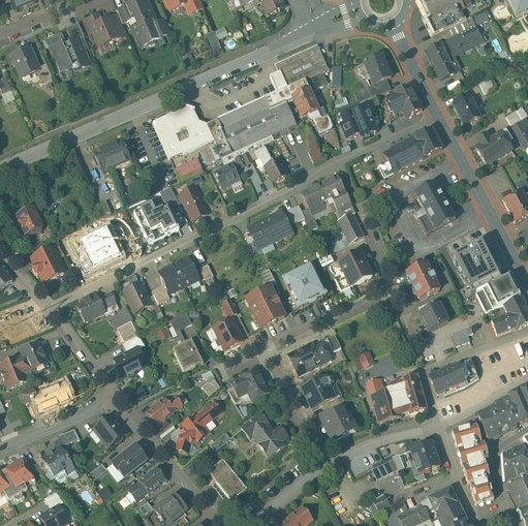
[(137,0),(130,3),(130,2),(123,4),(124,5),(129,19),(141,45),(148,42),(151,44),(155,42),(156,39),(163,36),(163,35),(157,22),(149,2),(150,2),(149,0),(137,0)]
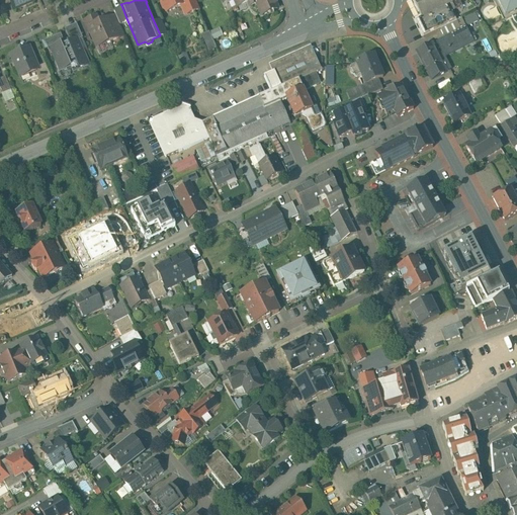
[(161,0),(161,1),(164,7),(166,8),(167,9),(185,1),(186,1),(185,0),(161,0)]
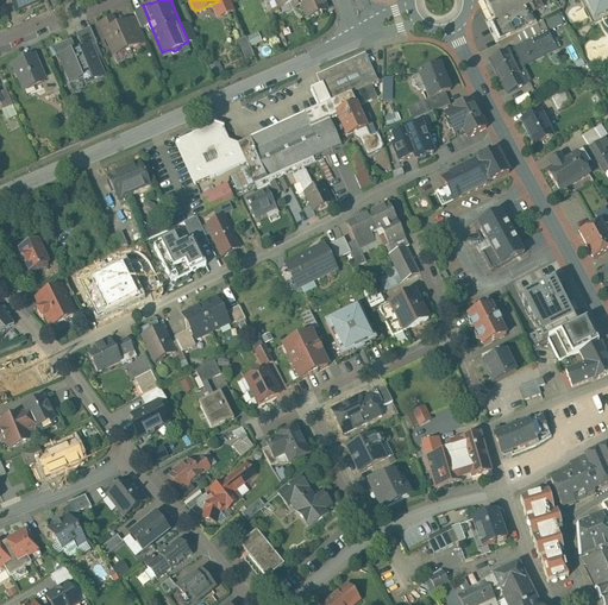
[(221,0),(219,1),(218,1),(223,13),(234,7),(231,0),(221,0)]
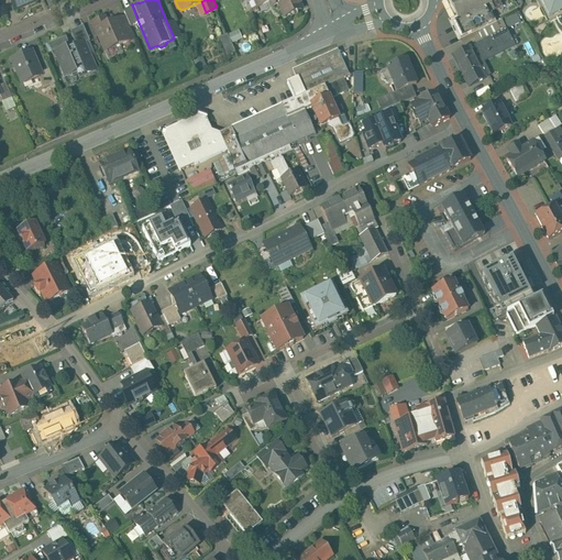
[(256,0),(259,4),(267,0),(270,0),(272,3),(279,0),(285,13),(302,7),(299,0),(256,0)]
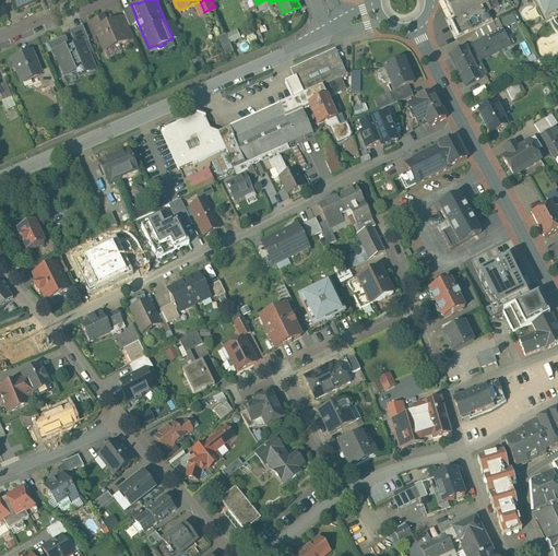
[(448,0),(455,16),(450,19),(458,36),(476,28),(493,20),(485,2),(489,0),(448,0)]
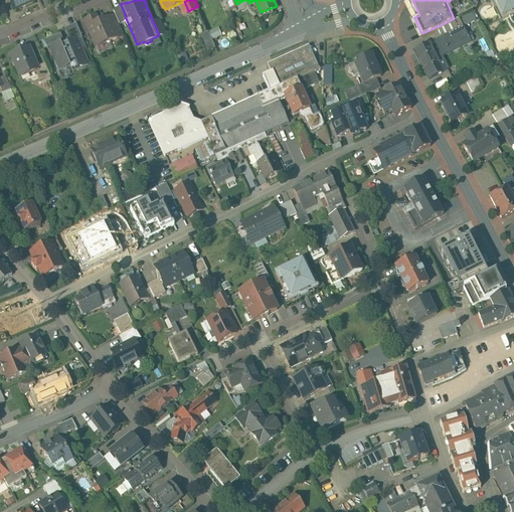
[(496,0),(503,15),(513,9),(513,0),(496,0)]
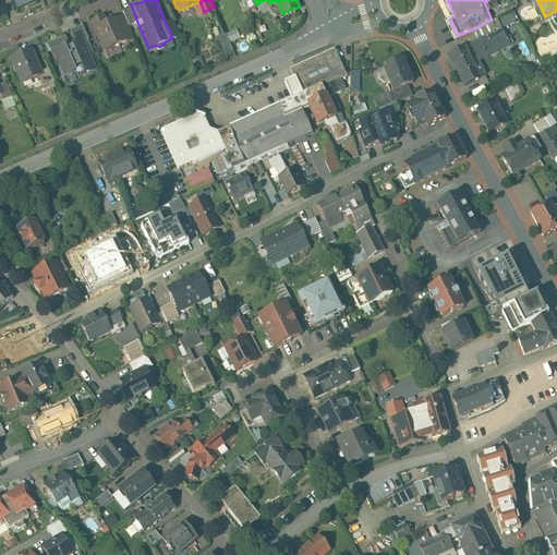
[(232,2),(222,7),(226,15),(237,11),(232,2)]
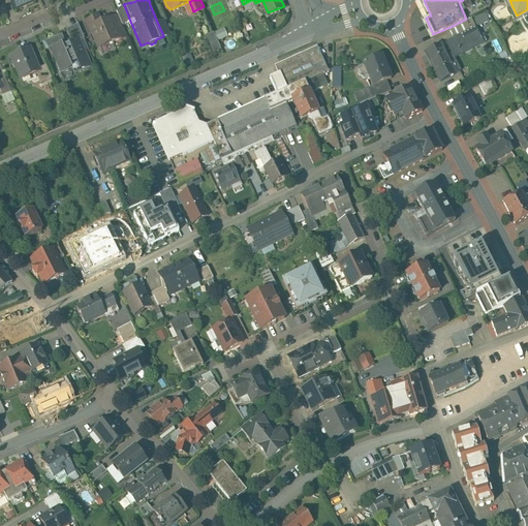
[(129,19),(124,5),(117,8),(119,12),(123,22),(129,19)]
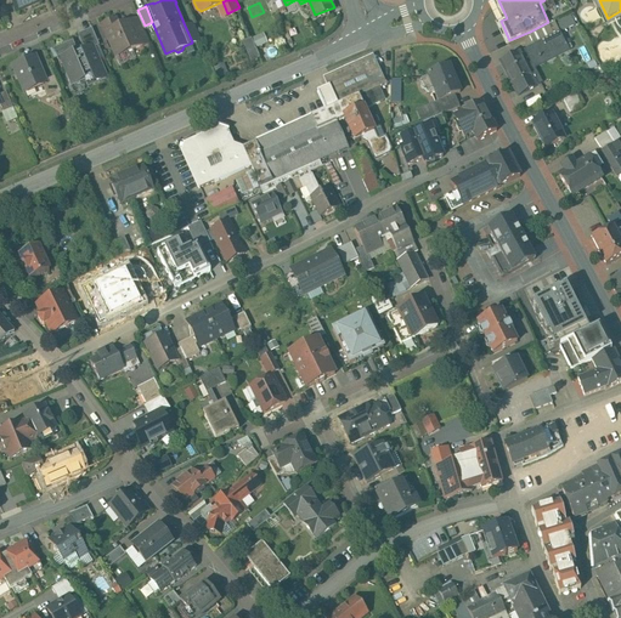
[(558,18),(563,27),(577,20),(571,10),(558,18)]
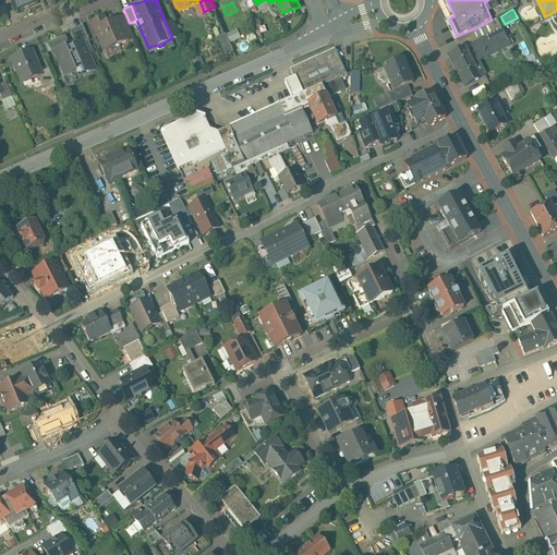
[(130,23),(125,13),(119,15),(129,38),(135,35),(130,23)]
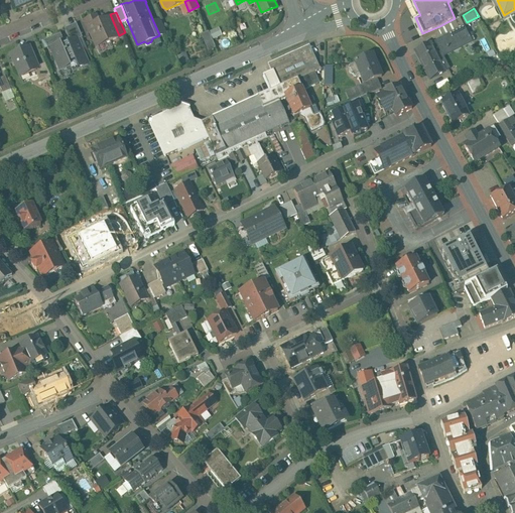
[(110,14),(99,19),(97,15),(95,14),(87,17),(86,20),(96,43),(110,38),(110,39),(119,35),(110,14)]
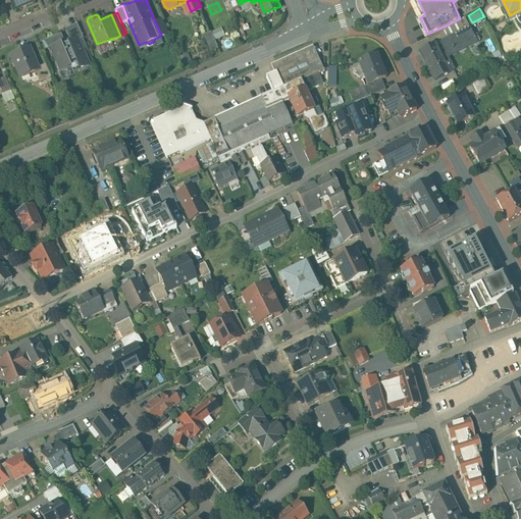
[(460,18),(445,27),(449,35),(470,24),(466,16),(460,18)]
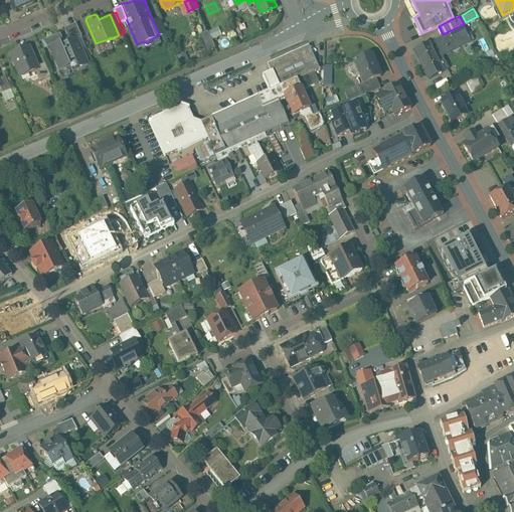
[(161,17),(153,21),(159,34),(166,31),(161,17)]
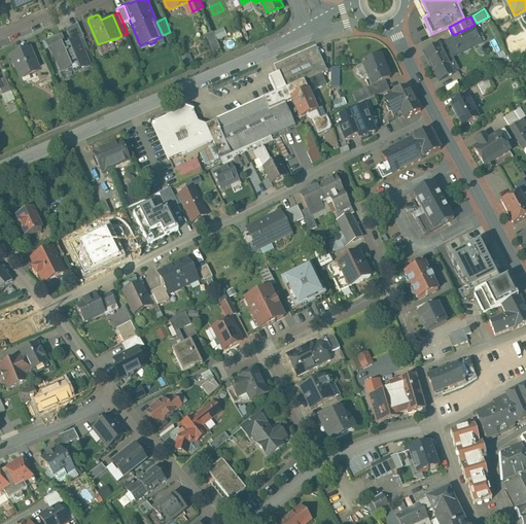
[(79,23),(67,28),(71,37),(77,35),(78,38),(84,36),(79,23)]
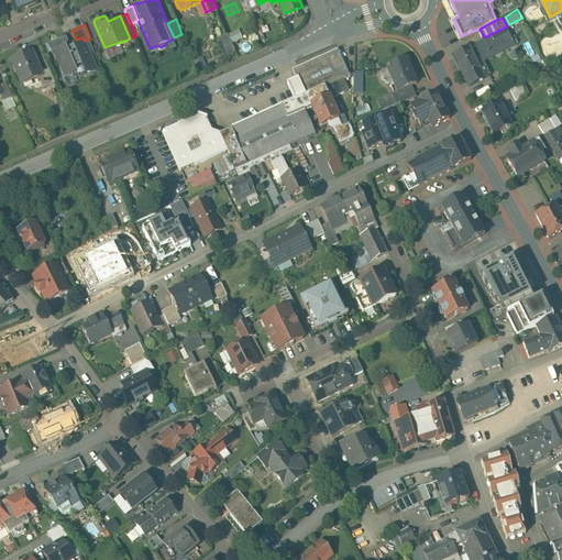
[(484,37),(475,42),(481,54),(505,42),(505,41),(511,37),(515,42),(507,26),(484,37)]
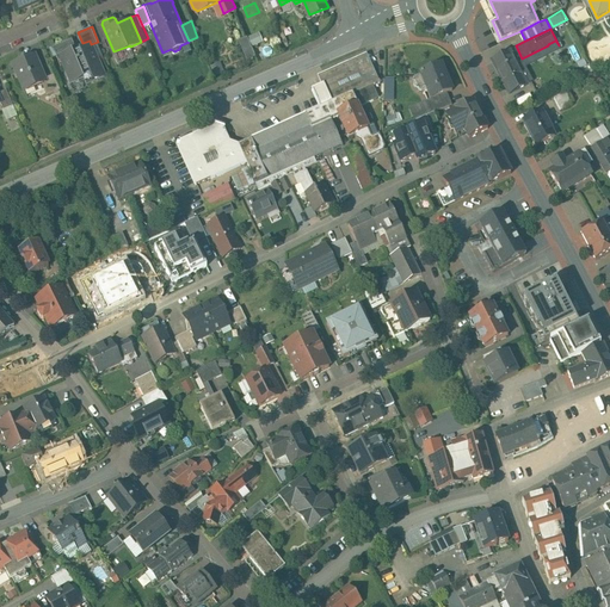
[(246,55),(254,51),(246,32),(238,37),(246,55)]
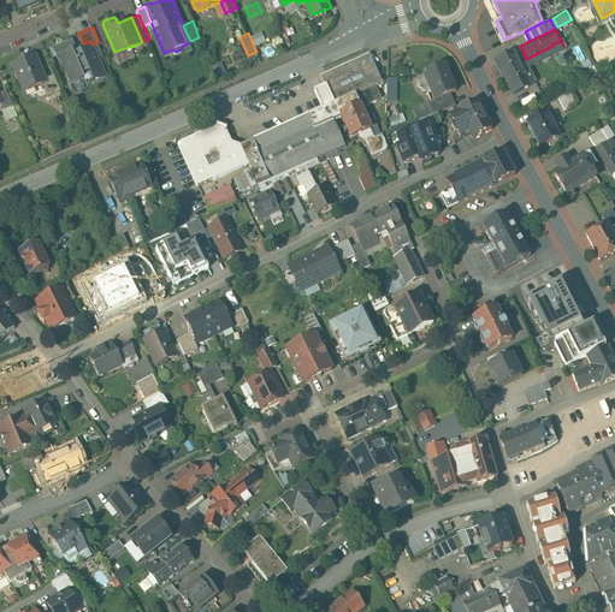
[(72,37),(54,46),(59,59),(63,57),(61,53),(77,47),(72,37)]
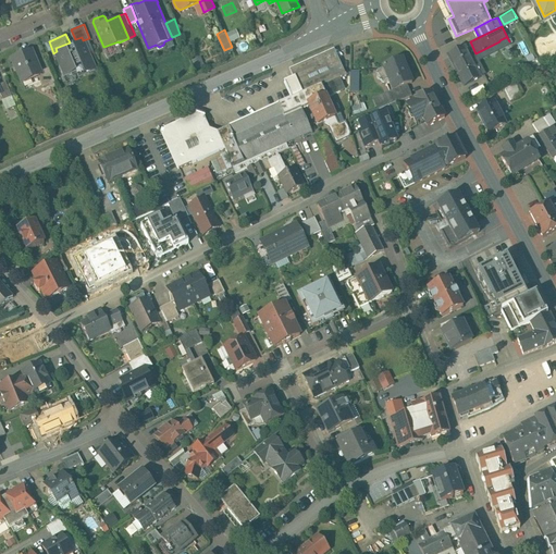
[(70,42),(56,48),(57,51),(63,65),(64,65),(64,64),(69,62),(71,66),(70,66),(72,71),(73,70),(73,69),(77,68),(81,74),(82,74),(81,73),(94,68),(94,69),(95,68),(83,40),(82,37),(75,39),(70,42)]
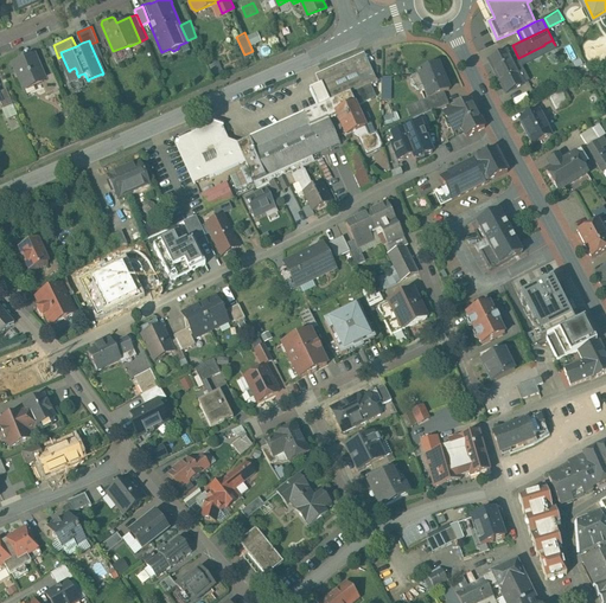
[(506,49),(489,57),(506,90),(523,82),(506,49)]
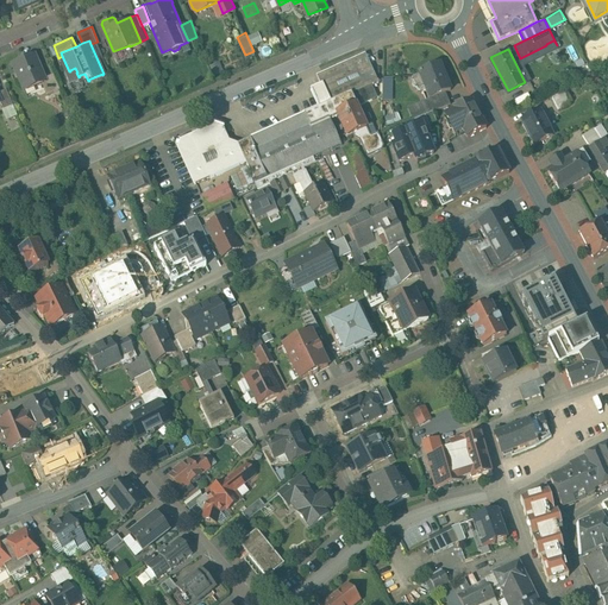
[(35,52),(13,61),(24,86),(31,82),(32,84),(42,80),(46,79),(45,76),(35,52)]
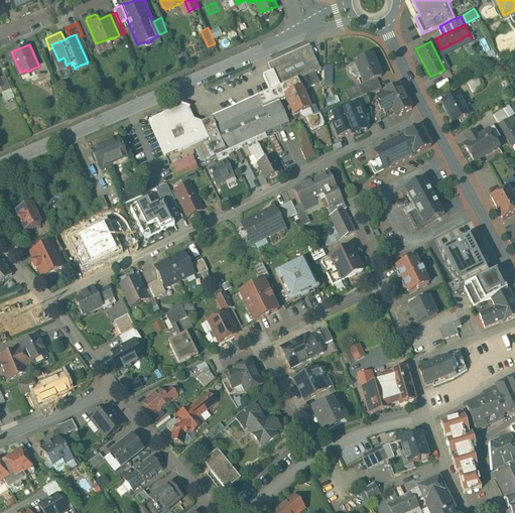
[(308,45),(271,62),(273,69),(280,85),(298,77),(315,70),(318,68),(308,45)]
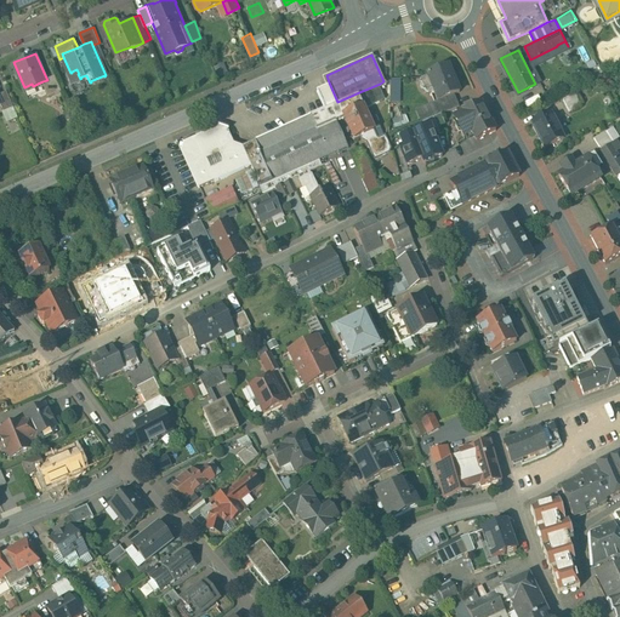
[(449,63),(427,72),(433,86),(438,97),(438,98),(455,91),(460,89),(449,63)]
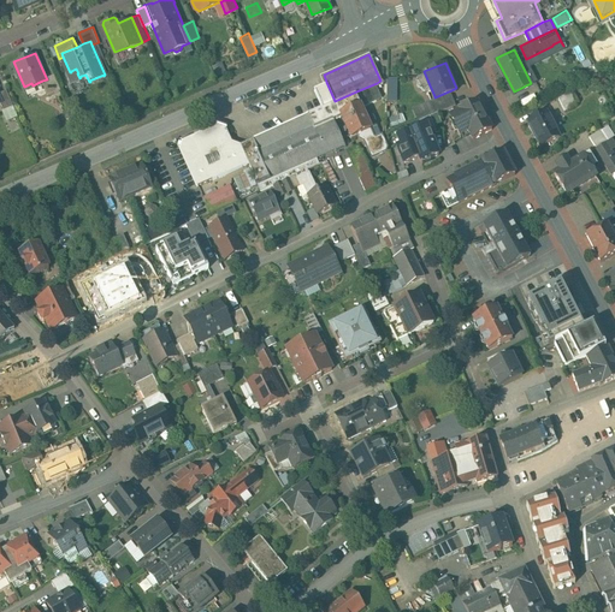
[(424,71),(418,75),(417,77),(419,84),(421,85),(423,87),(425,88),(430,85),(424,71)]
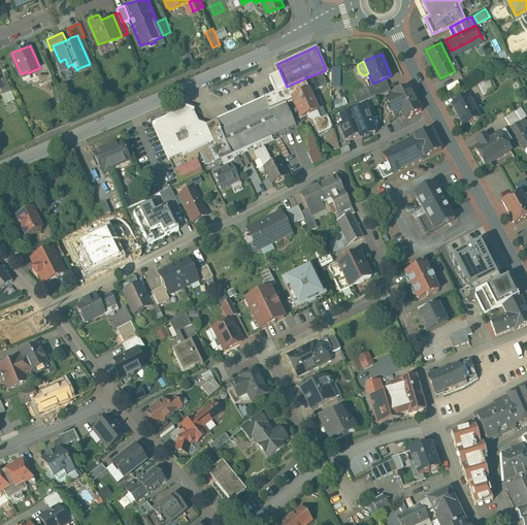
[(46,62),(39,66),(40,68),(36,69),(41,80),(53,75),(46,62)]
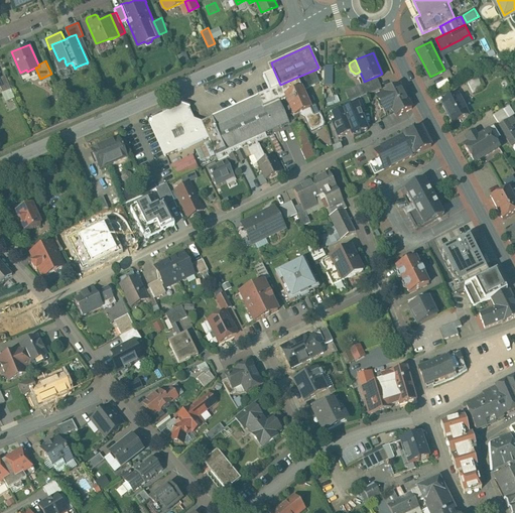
[(273,69),(264,74),(270,90),(280,85),(273,69)]
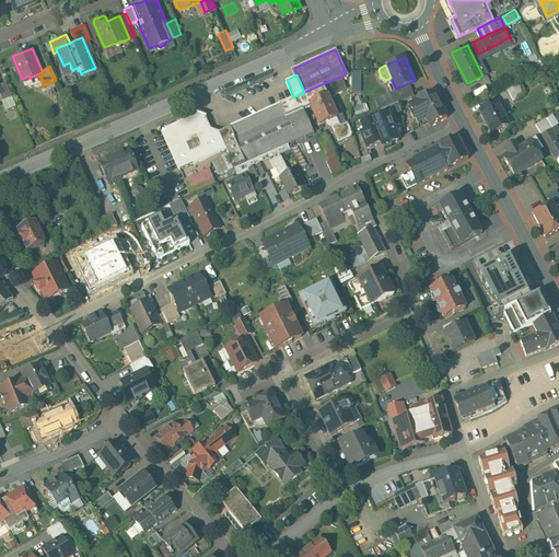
[(342,76),(324,83),(328,93),(329,95),(330,94),(346,88),(345,86),(346,83),(342,76)]
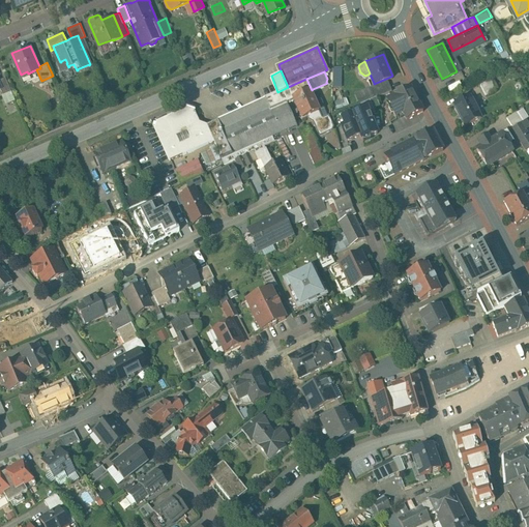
[(11,89),(5,76),(0,78),(0,83),(1,86),(0,86),(3,92),(11,89)]
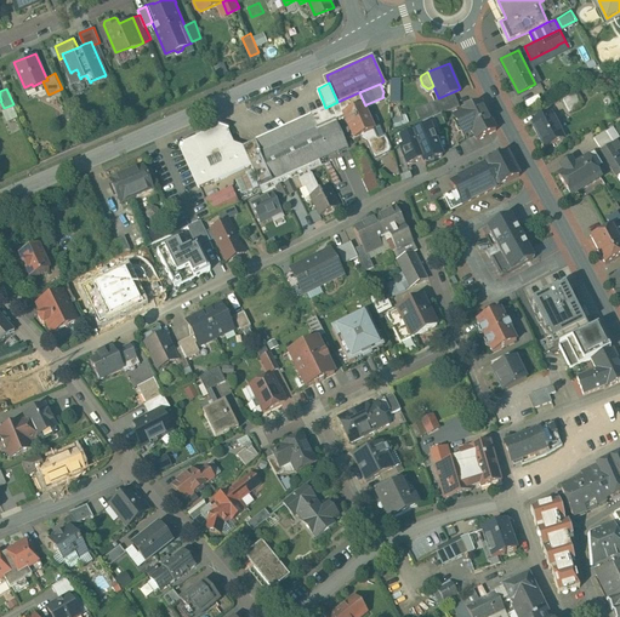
[(564,93),(569,106),(581,101),(576,89),(564,93)]
